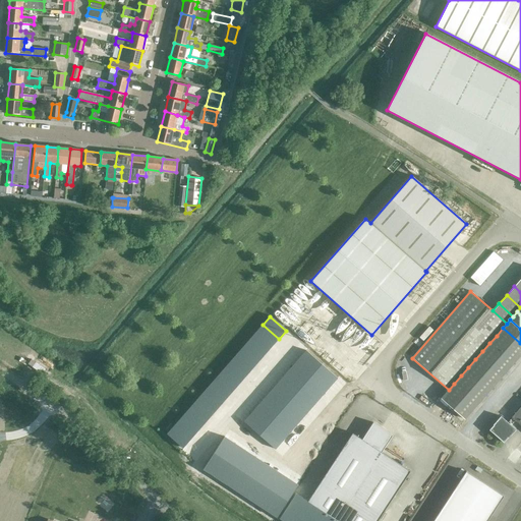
[(279,339),(263,325),(255,332),(272,346),(279,339)]
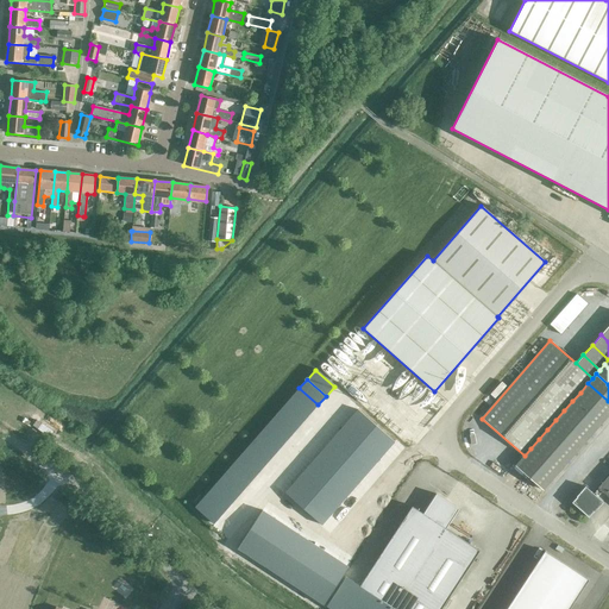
[(608,401),(588,383),(581,393),(608,416),(608,414),(608,401)]
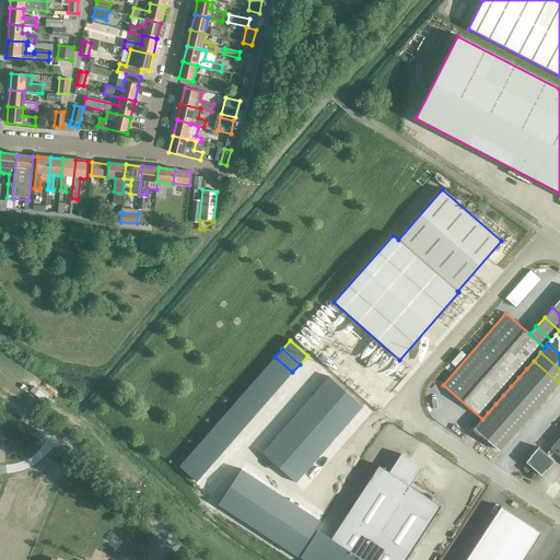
[(292,372),(275,357),(268,365),(284,381),(292,372)]
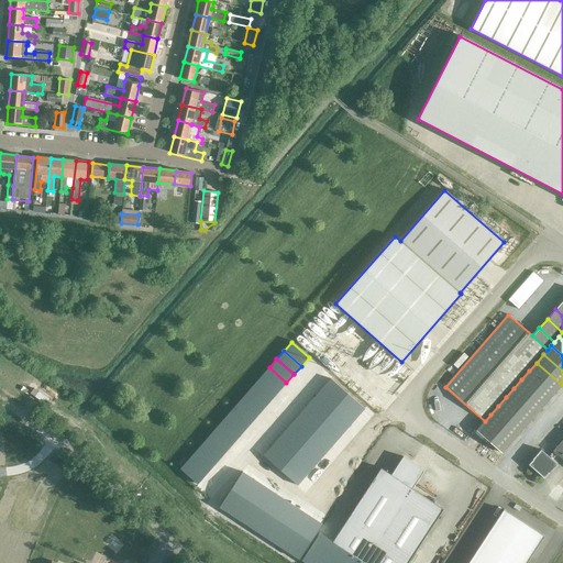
[(537,363),(529,371),(554,394),(562,385),(537,363)]
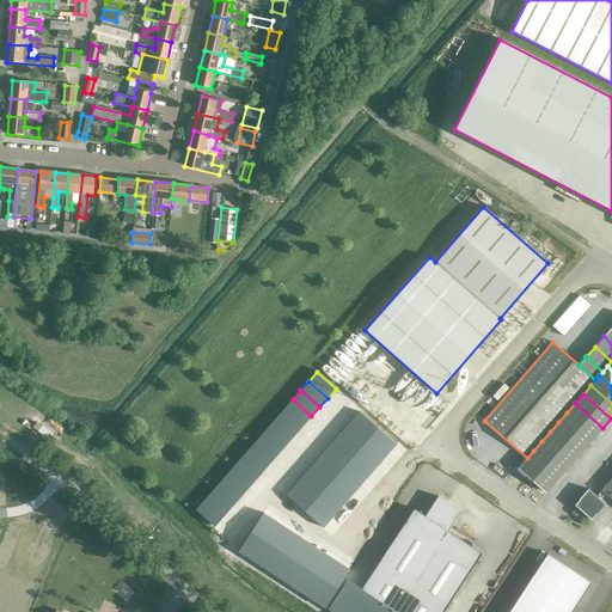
[(311,416),(293,399),(285,409),(304,426),(311,416)]
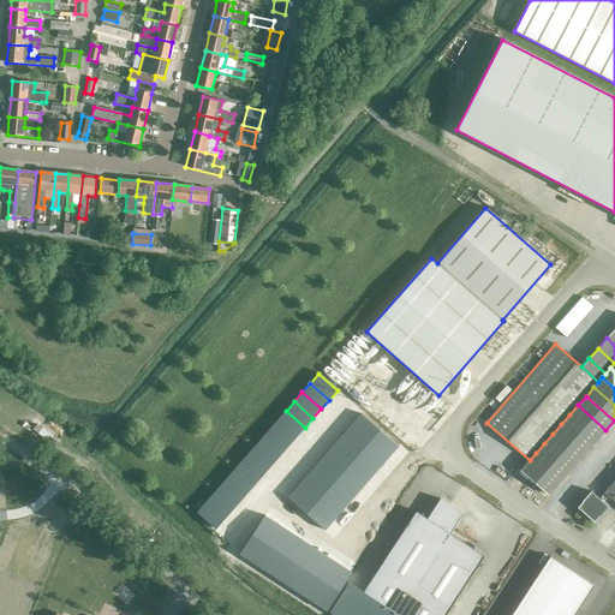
[(578,405),(569,415),(597,440),(605,430),(578,405)]
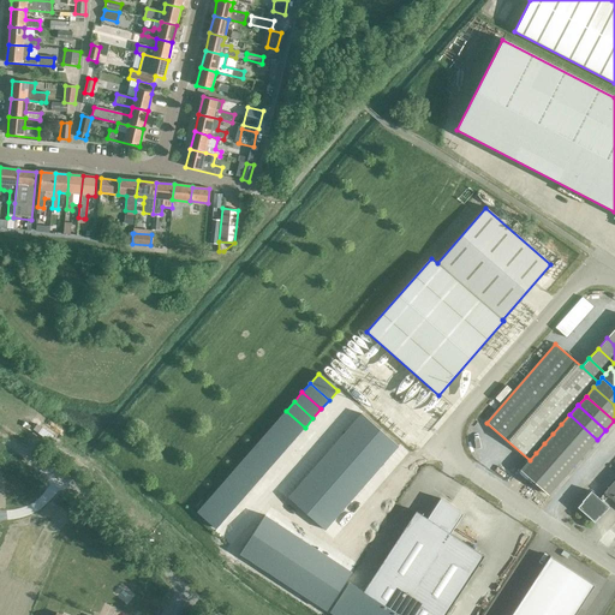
[(305,428),(286,411),(278,421),(297,436),(305,428)]
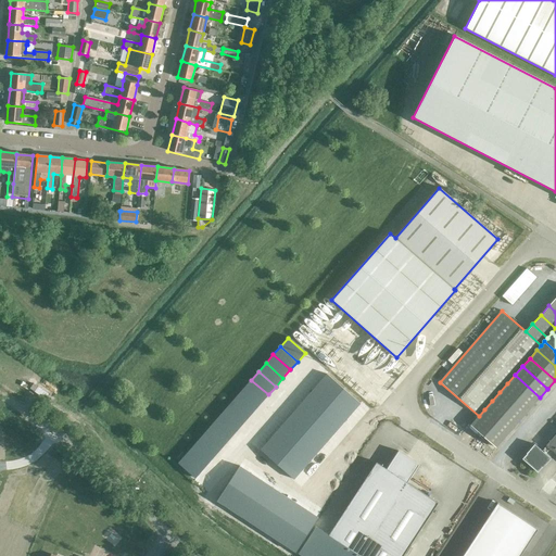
[(327,375),(319,383),(336,397),(343,389),(327,375)]
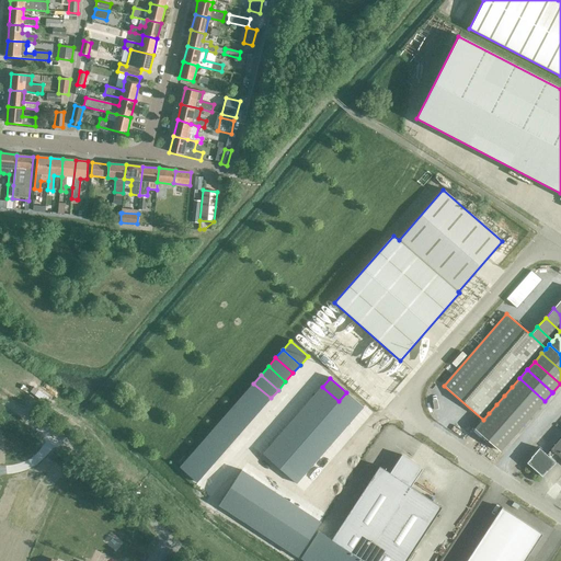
[(519,378),(512,387),(537,410),(545,401),(519,378)]
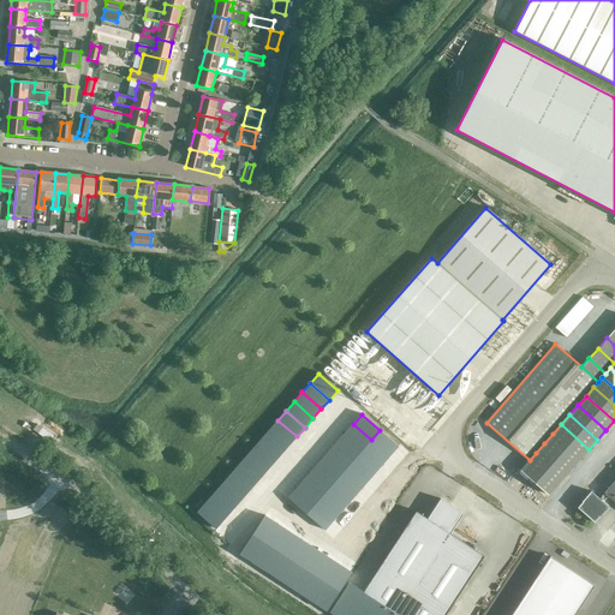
[(297,436),(278,421),(270,429),(288,446),(297,436)]
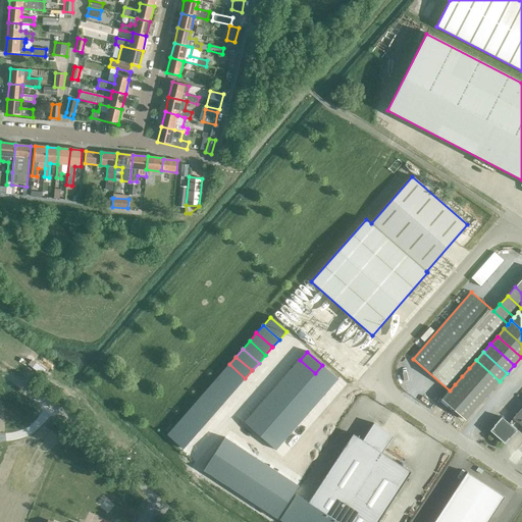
[(300,360),(293,367),(308,381),(315,373),(300,360)]
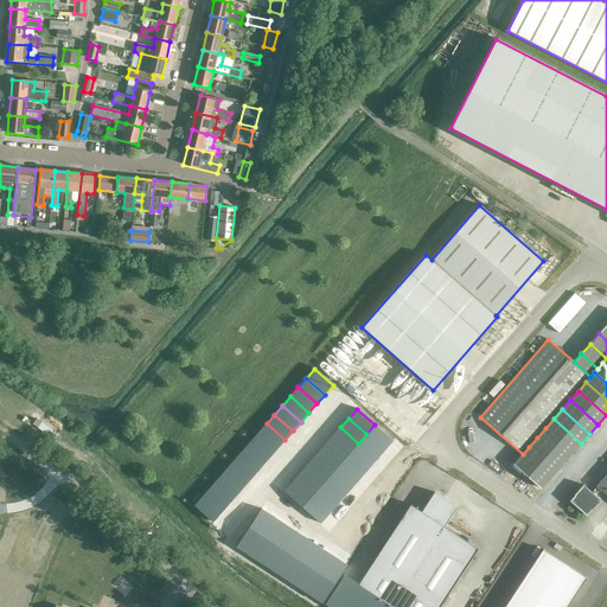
[(554,419),(545,428),(573,452),(581,443),(554,419)]
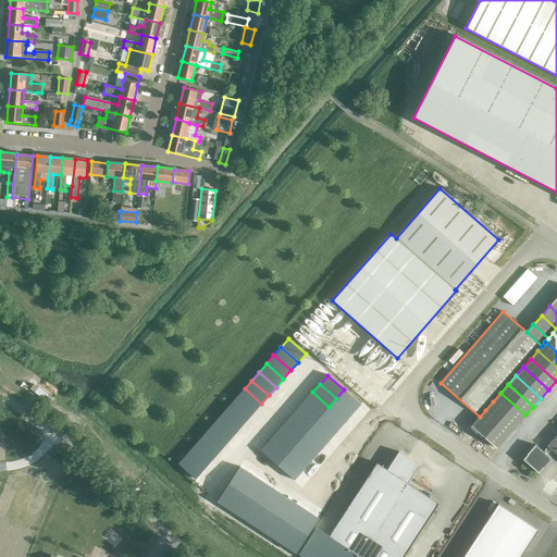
[(261,404),(245,388),(237,397),(255,412),(261,404)]
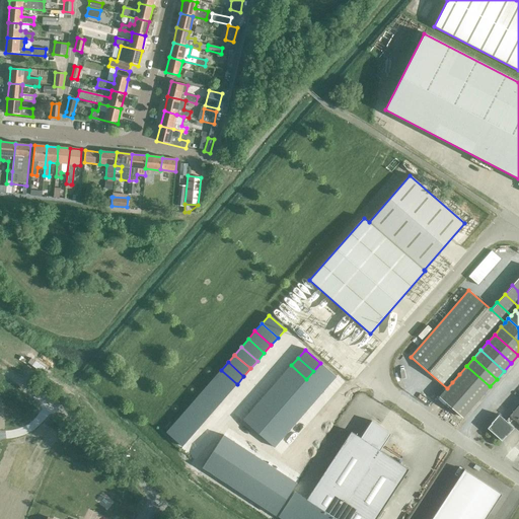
[(320,363),(313,371),(328,384),(336,377),(320,363)]
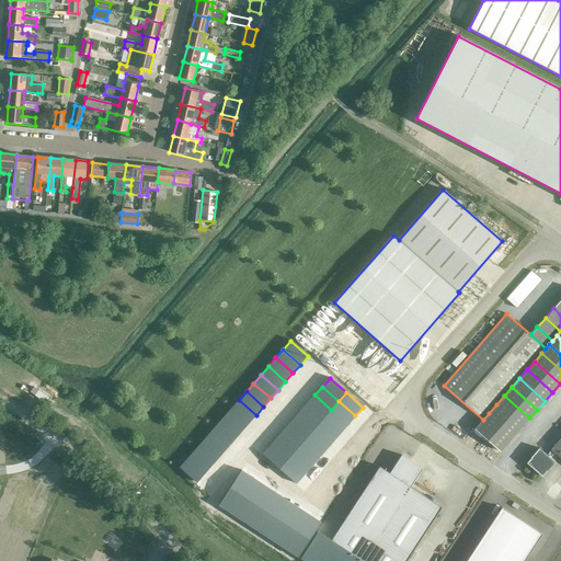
[(315,395),(307,403),(324,419),(331,410),(315,395)]
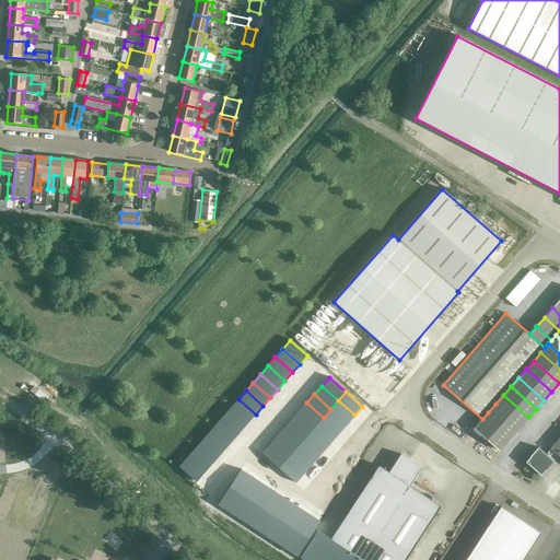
[(503,395),(496,404),(522,426),(528,417),(503,395)]
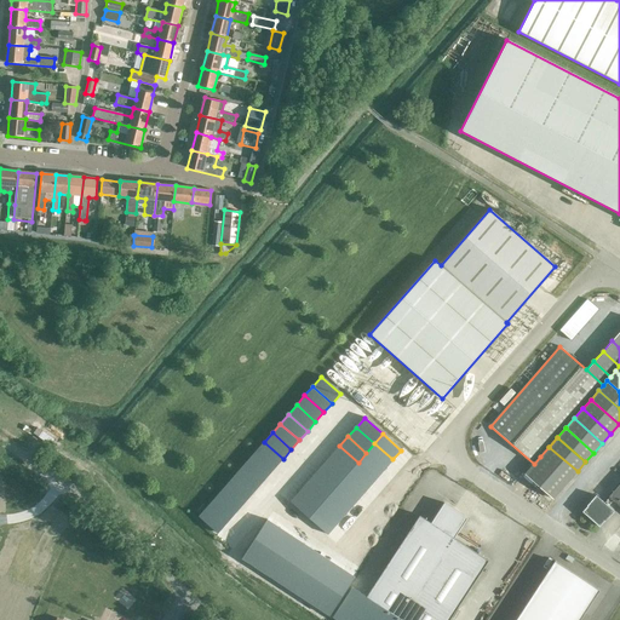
[(283,459),(264,442),(256,452),(275,468),(283,459)]
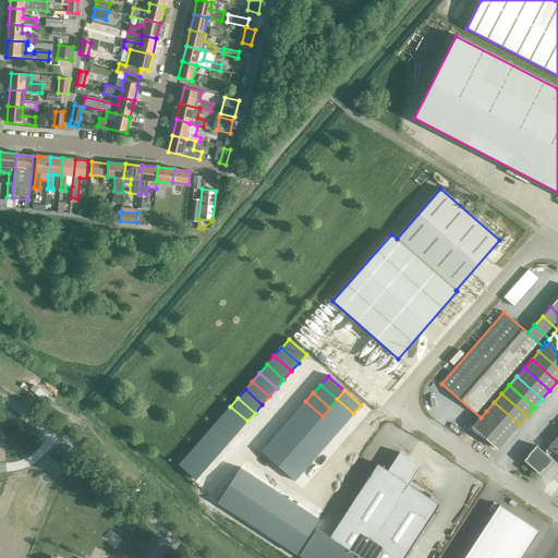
[(337,399),(329,408),(347,422),(353,413),(337,399)]
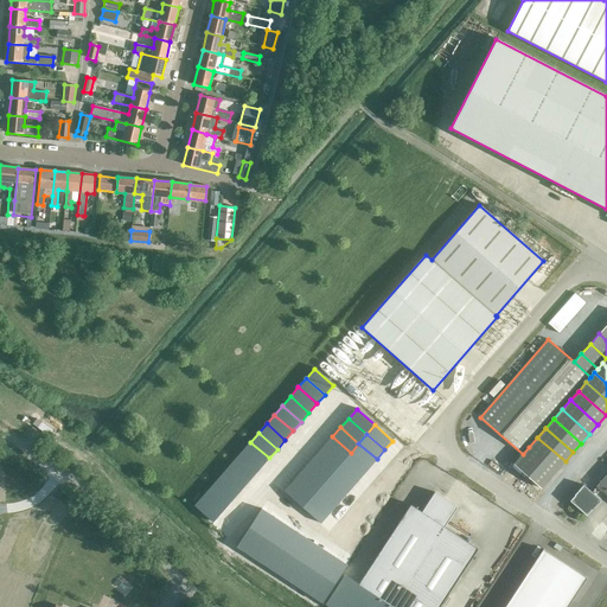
[(332,436),(324,446),(343,461),(351,453),(332,436)]
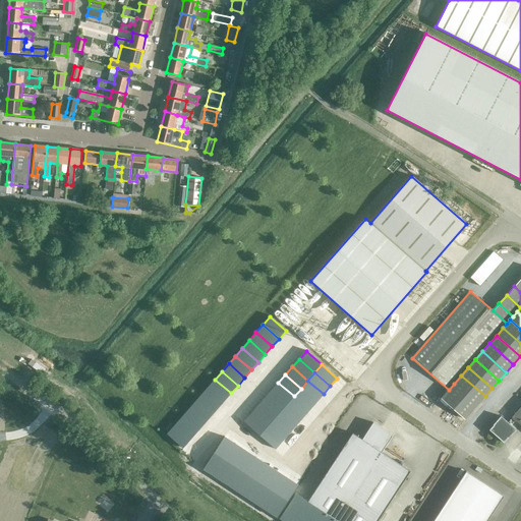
[(461,375),(454,384),(478,404),(485,396),(461,375)]
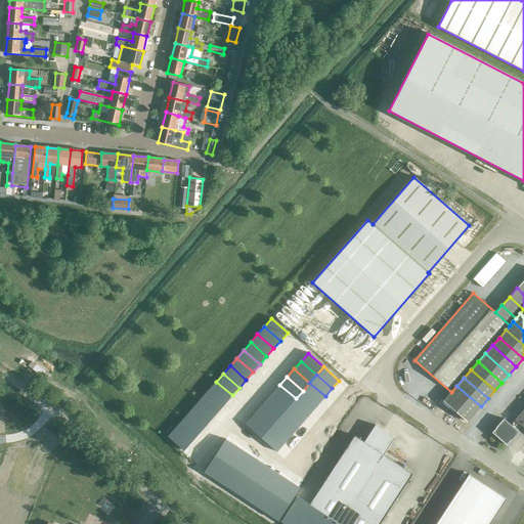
[(232,395),(216,382),(209,389),(225,403),(232,395)]
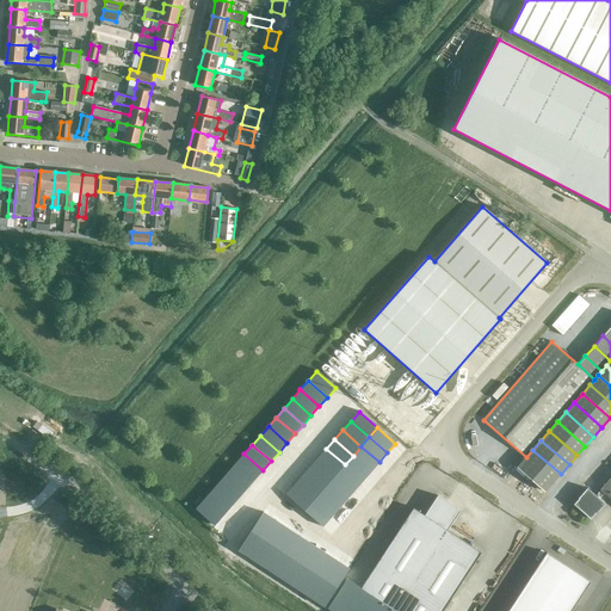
[(360,446),(353,456),(371,471),(380,462),(360,446)]
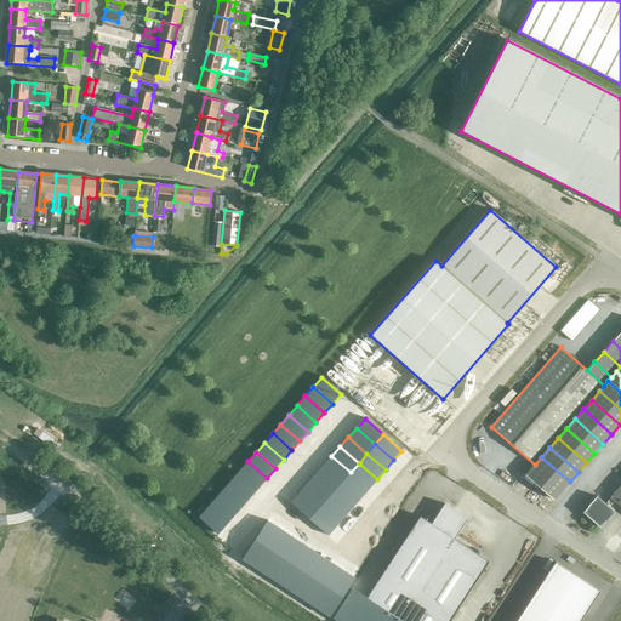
[(331,456),(324,466),(342,482),(351,472),(331,456)]
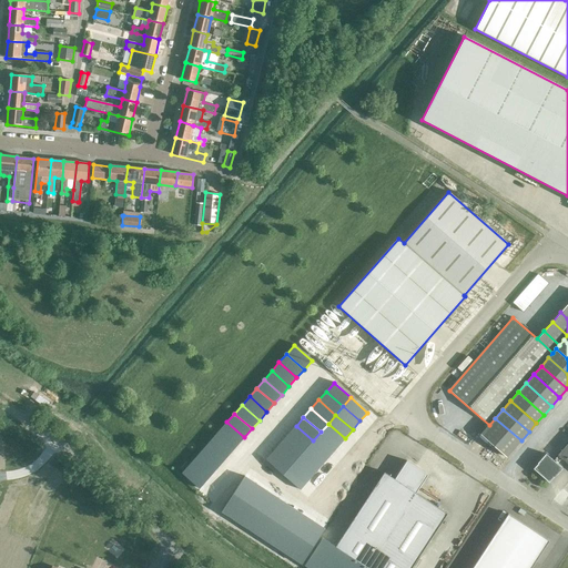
[(489,425),(488,426),(514,449),(521,440),(495,418),(489,425)]
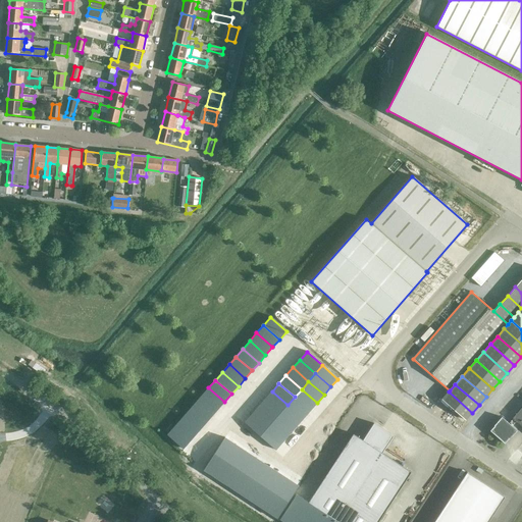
[(224,402),(208,387),(202,396),(217,410),(224,402)]
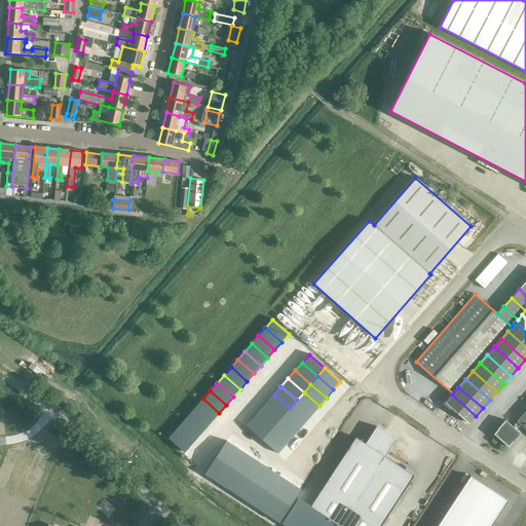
[(304,392),(297,400),(312,414),(320,406),(304,392)]
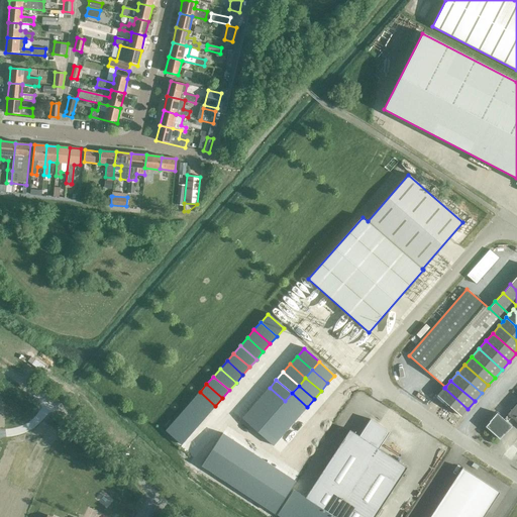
[(270,388),(263,395),(278,409),(285,401),(270,388)]
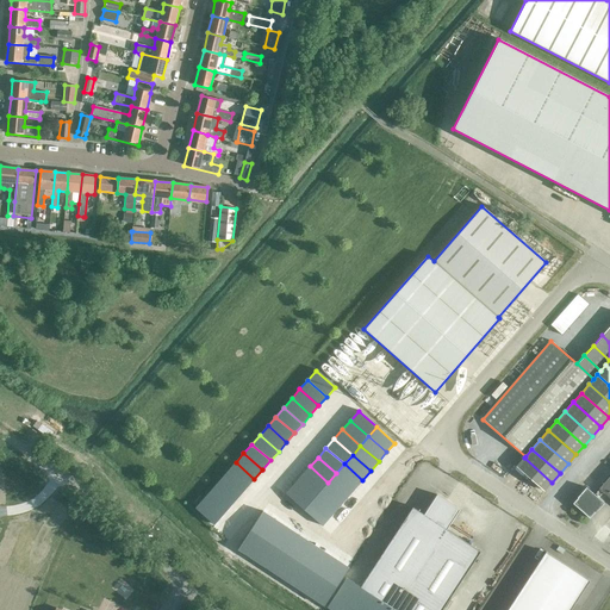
[(524,458),(516,467),(543,491),(552,483),(524,458)]
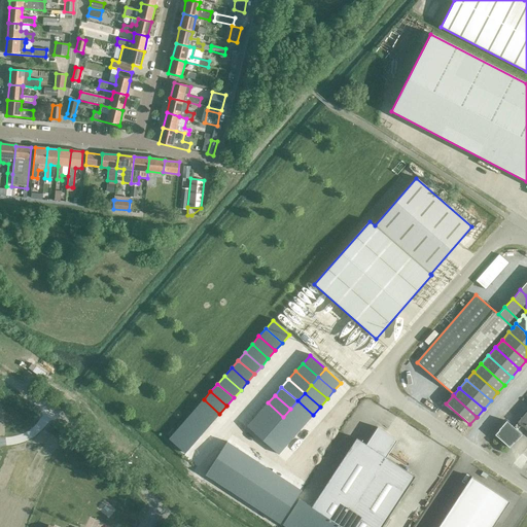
[(219,414),(204,399),(197,408),(213,421),(219,414)]
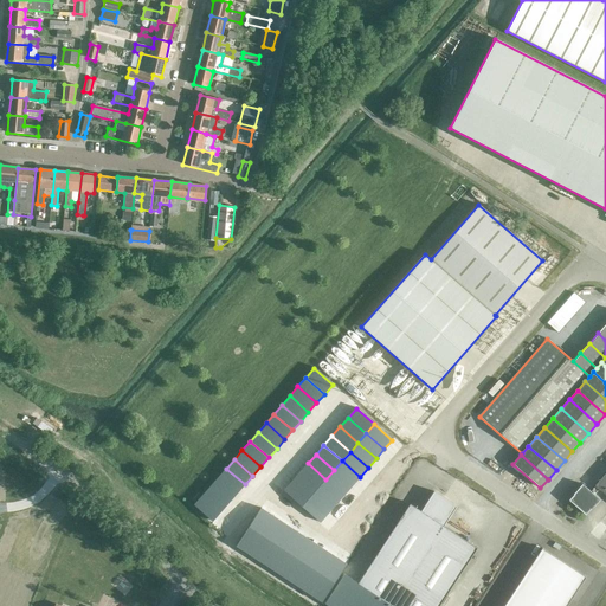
[(342,461),(334,470),(352,487),(360,477),(342,461)]
